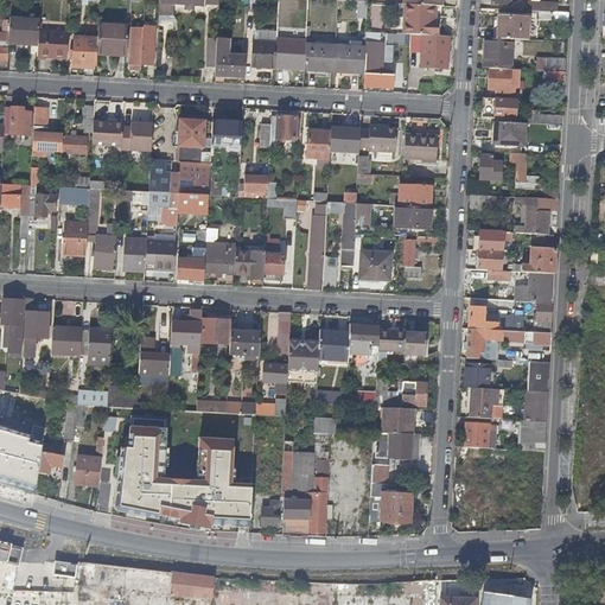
[(179,20),(174,13),(176,2),(207,5),(207,2),(220,4),(220,0),(160,0),(159,14),(169,14),(169,20),(179,20)]
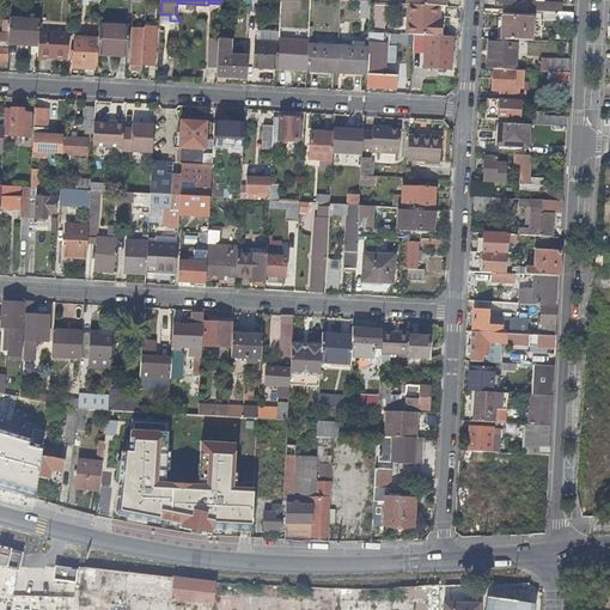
[(251,0),(251,11),(262,12),(262,0),(251,0)]
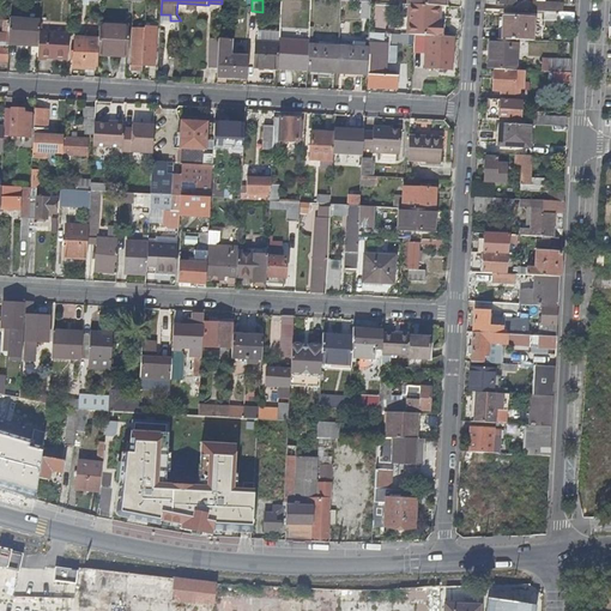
[(533,0),(532,8),(543,10),(563,10),(564,1),(533,0)]
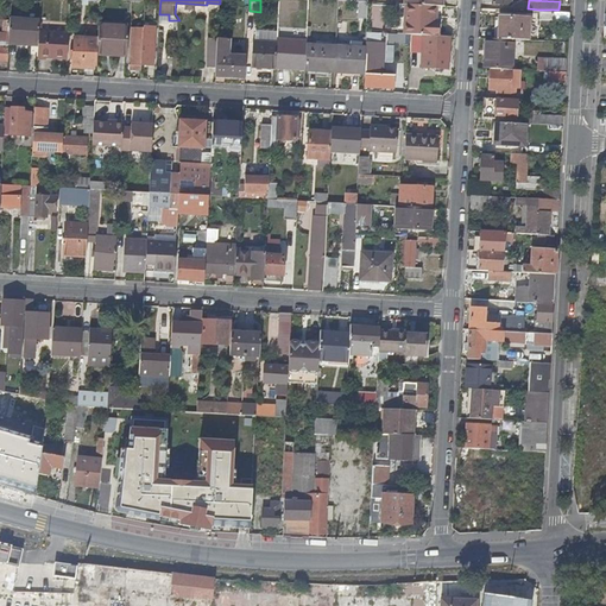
[(569,1),(560,1),(559,10),(569,11),(569,1)]
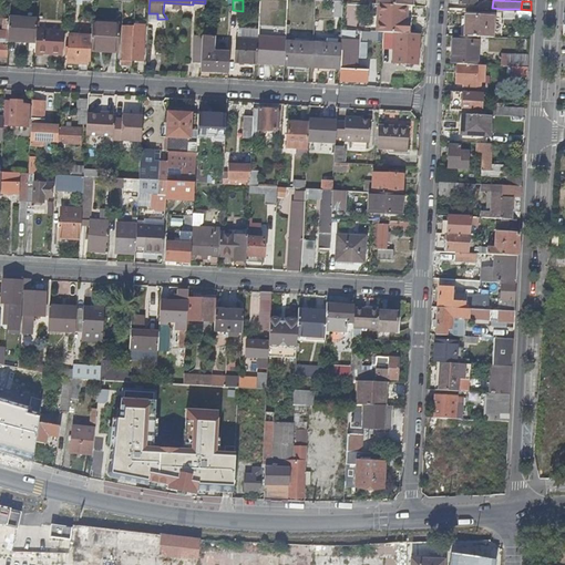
[(378,3),(377,30),(382,31),(393,31),(407,32),(408,19),(403,19),(404,4),(378,3)]
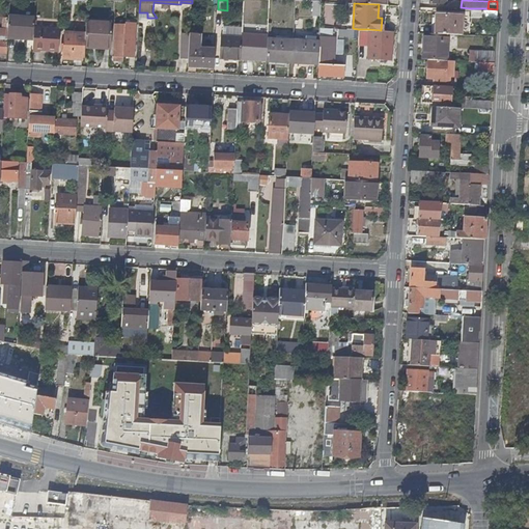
[(488,8),(470,8),(470,16),(497,17),(497,9),(488,8)]
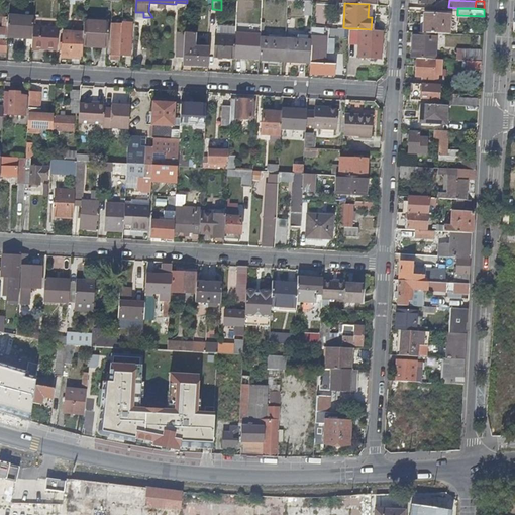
[(425,12),(424,32),(437,32),(449,33),(450,13),(425,12)]
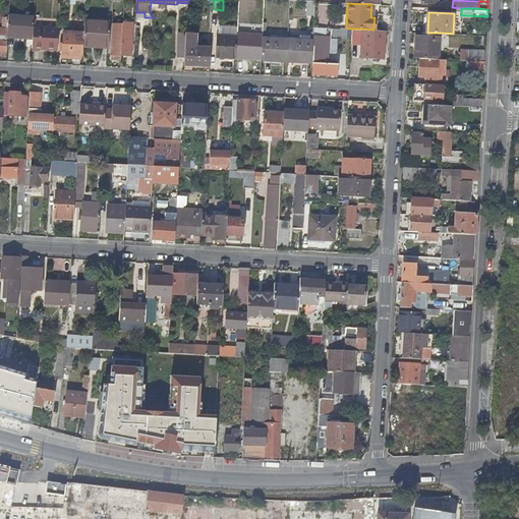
[(9,14),(5,13),(5,26),(0,26),(0,50),(5,50),(6,38),(8,39),(8,36),(9,14)]
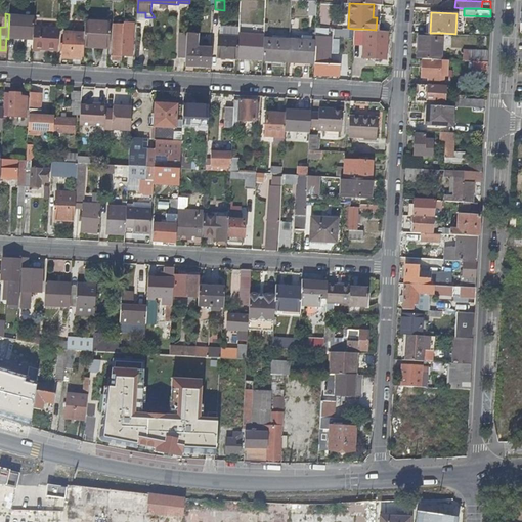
[(9,14),(8,36),(33,37),(34,26),(35,16),(9,14)]
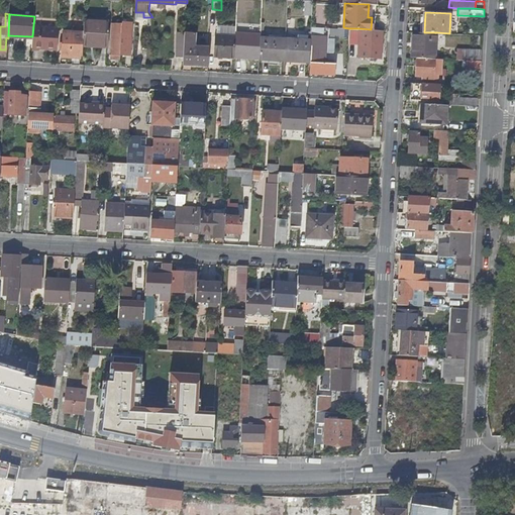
[(122,22),(120,49),(131,50),(133,17),(122,17),(122,22)]
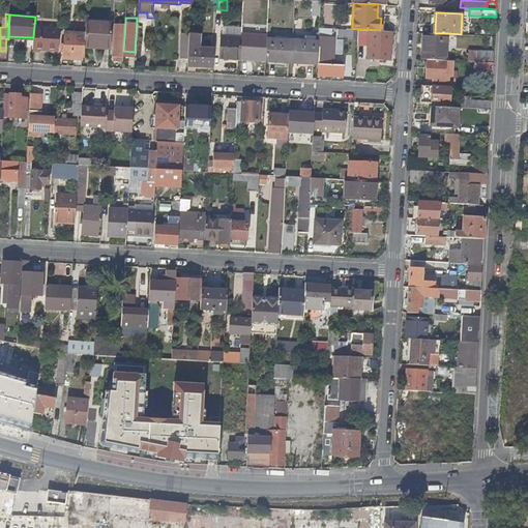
[(123,51),(125,23),(120,22),(120,19),(116,19),(114,54),(123,55),(123,51)]
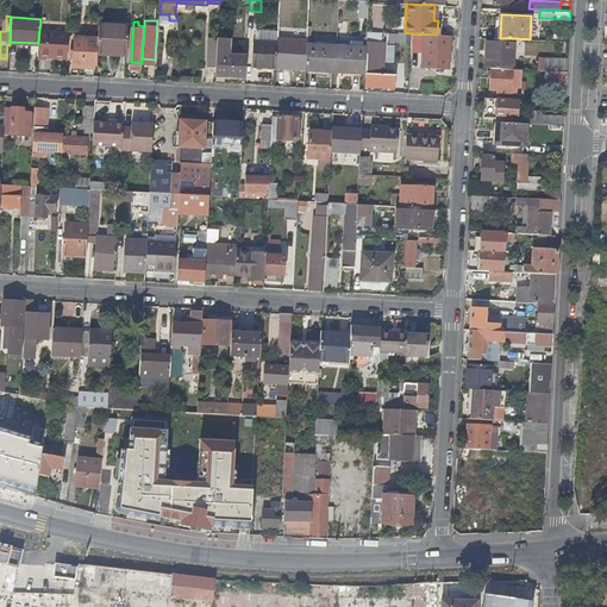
[(99,33),(98,51),(127,54),(129,26),(99,24),(99,33)]
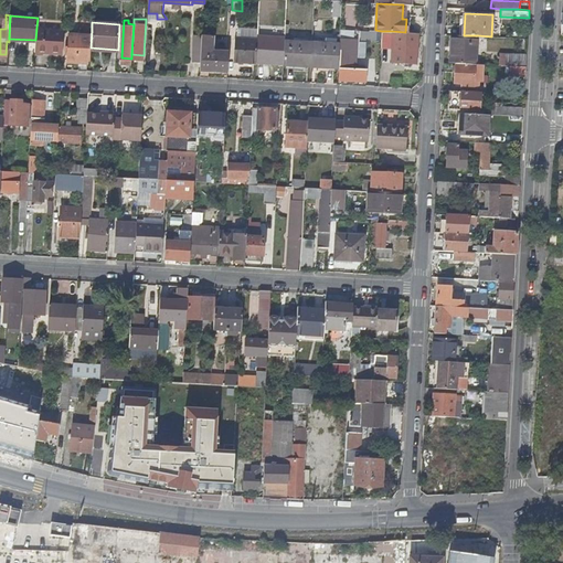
[(35,40),(35,51),(45,52),(45,50),(50,50),(50,28),(36,28),(35,40)]
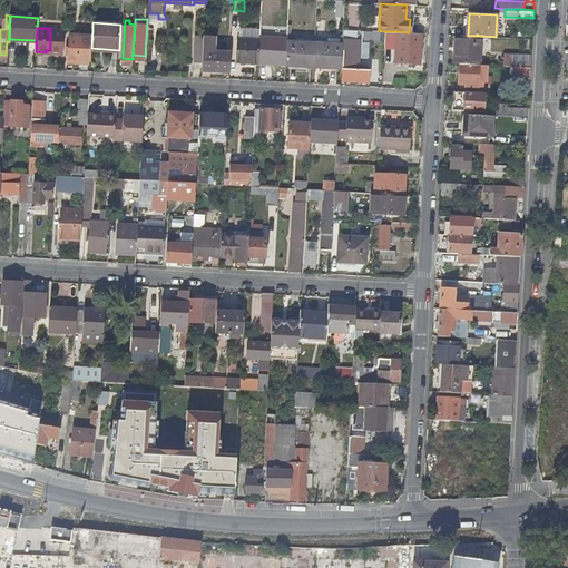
[(50,28),(50,50),(64,51),(65,29),(50,28)]
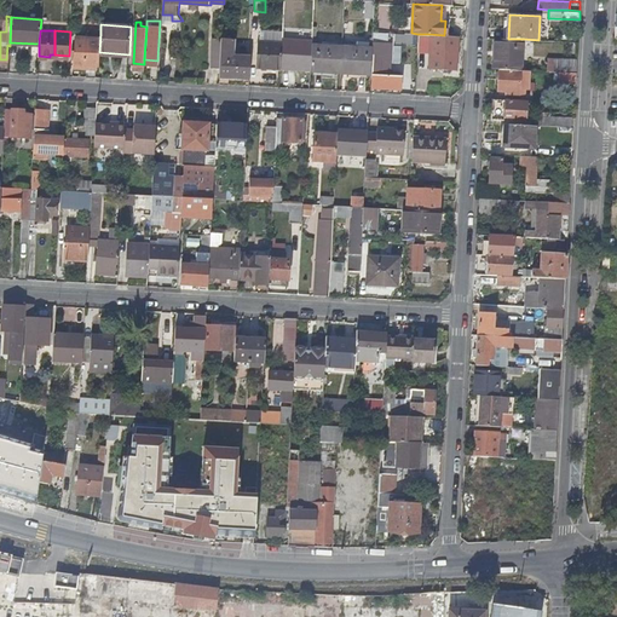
[(261,30),(260,40),(282,41),(282,39),(282,30),(261,30)]
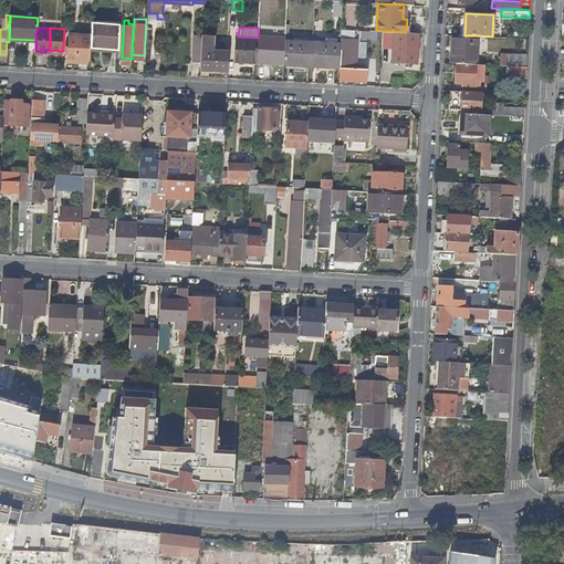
[(352,29),(341,29),(340,43),(340,50),(341,50),(340,80),(367,81),(368,69),(350,68),(350,56),(354,56),(354,51),(348,50),(348,38),(352,38),(352,29)]
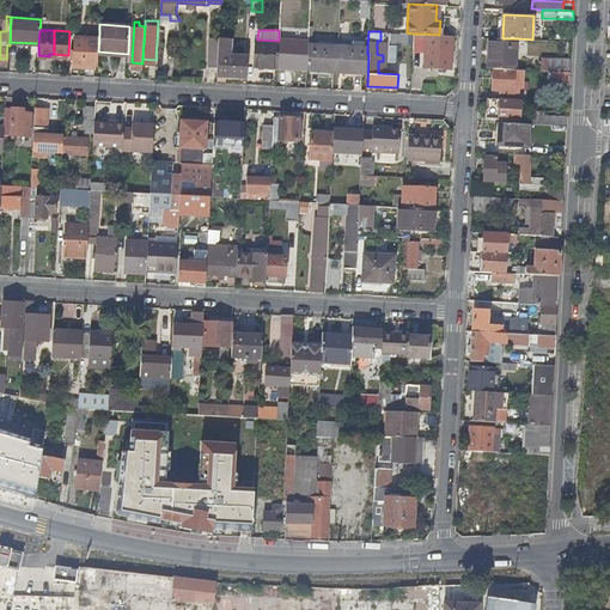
[(96,54),(98,54),(98,52),(99,34),(84,32),(83,42),(74,42),(73,66),(96,67),(96,54)]
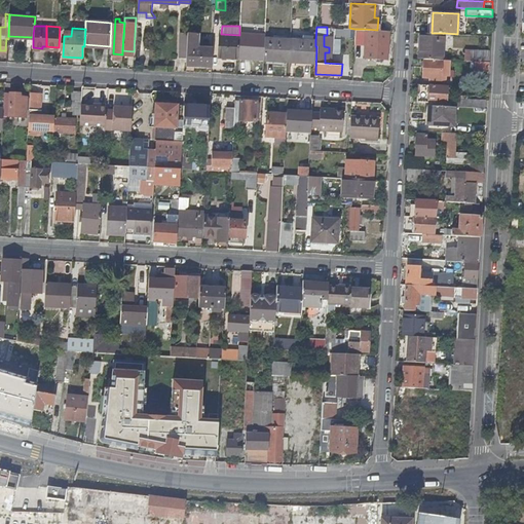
[(377,30),(365,29),(365,37),(366,37),(365,57),(372,57),(372,60),(386,61),(388,30),(377,30)]
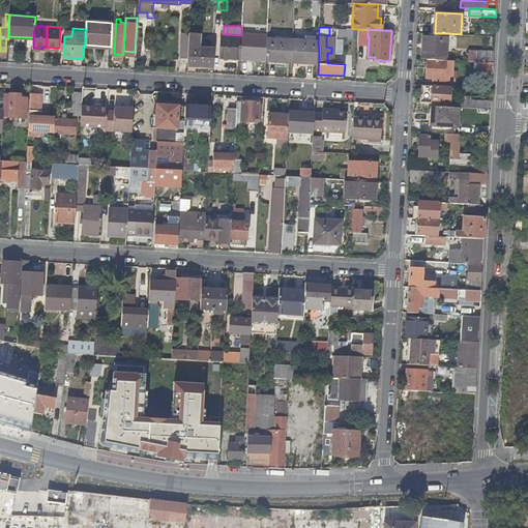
[(181,57),(188,58),(189,32),(182,32),(181,57)]
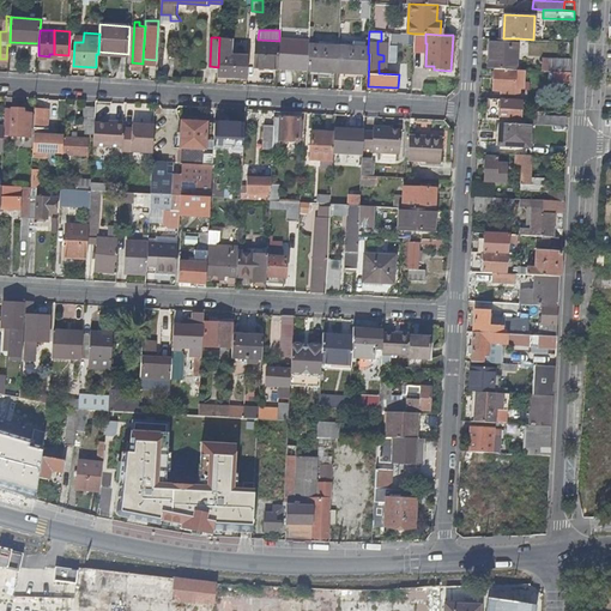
[(218,67),(217,74),(244,77),(246,55),(229,55),(230,38),(219,37),(218,67)]
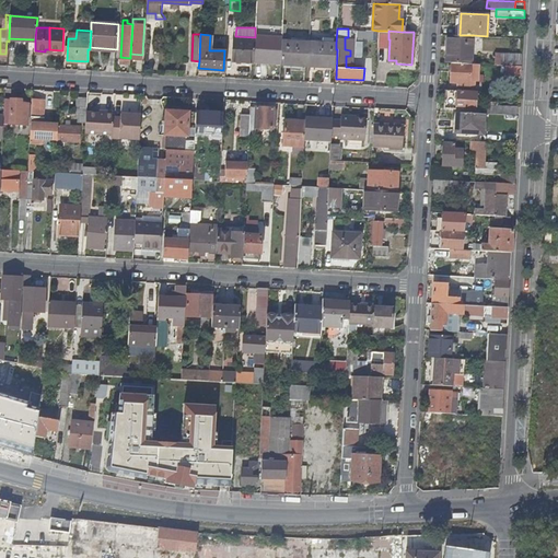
[(460,35),(448,34),(446,55),(473,56),(474,35),(460,35)]
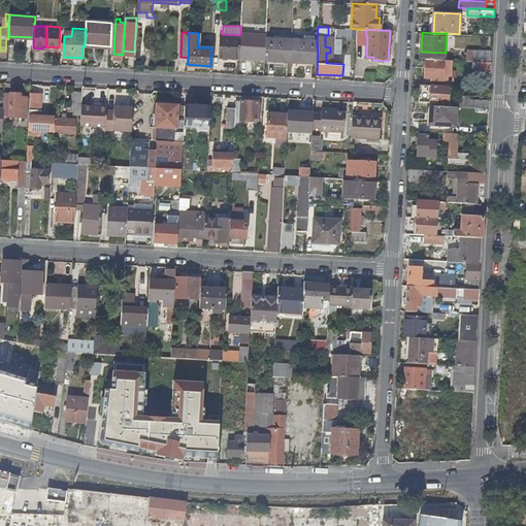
[(266,34),(240,33),(240,35),(239,57),(239,58),(265,59),(266,38),(266,34)]
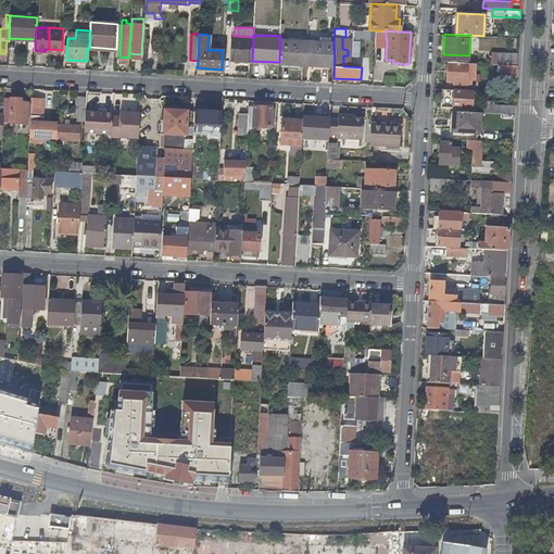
[(252,60),(253,37),(234,36),(231,36),(230,59),(252,60)]
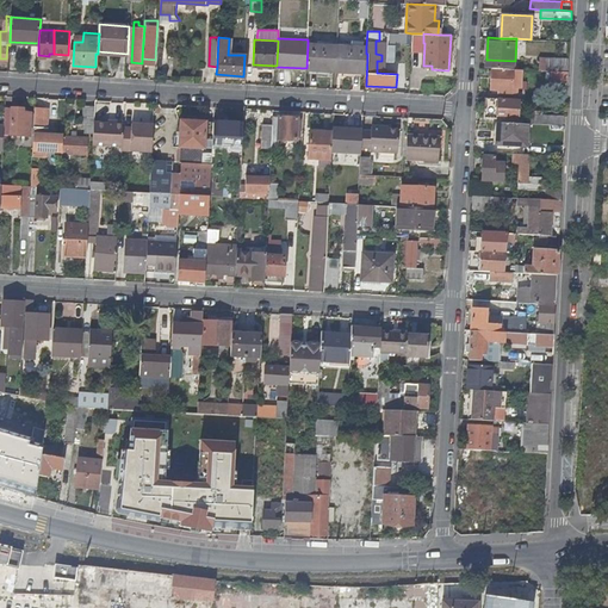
[(337,45),(308,44),(306,68),(335,70),(337,45)]
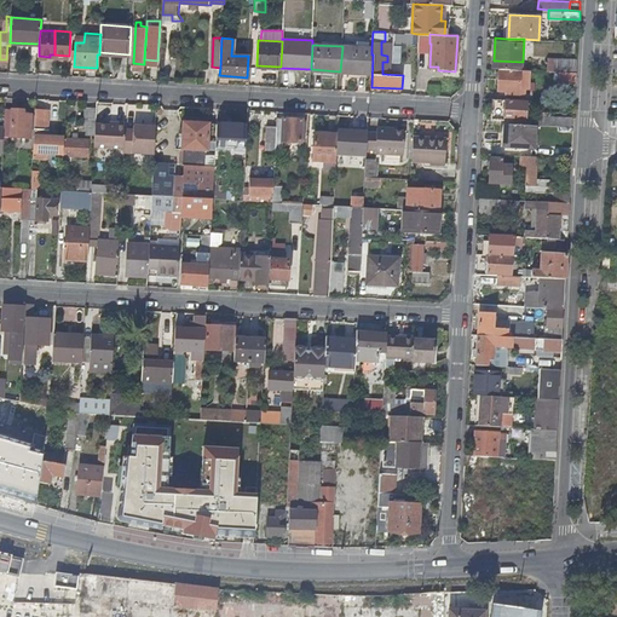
[(372,47),(342,46),(340,71),(370,73),(372,55),(372,47)]
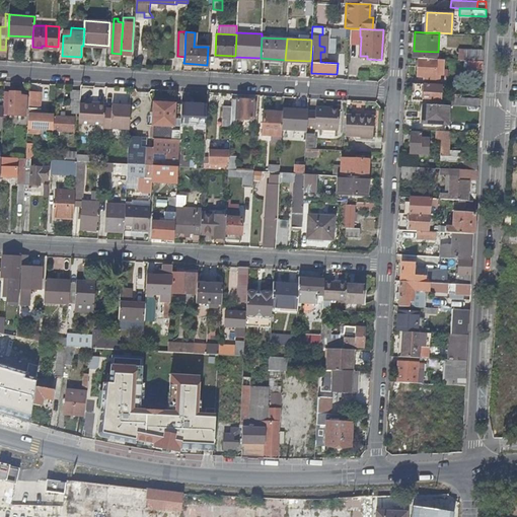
[(457,51),(457,59),(469,60),(483,60),(483,50),(467,50),(467,52),(457,51)]
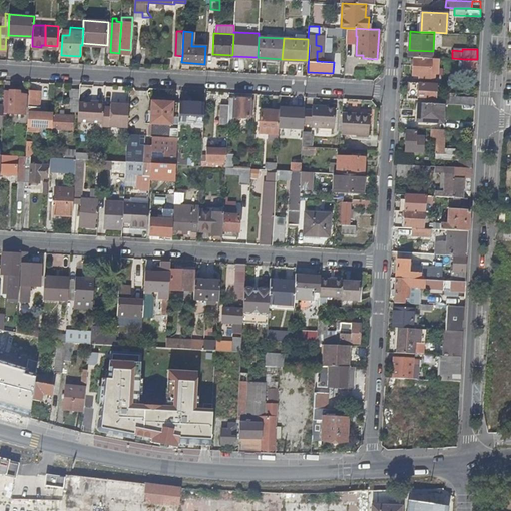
[(439,57),(412,56),(412,74),(419,74),(419,76),(434,77),(434,74),(438,74),(439,57)]
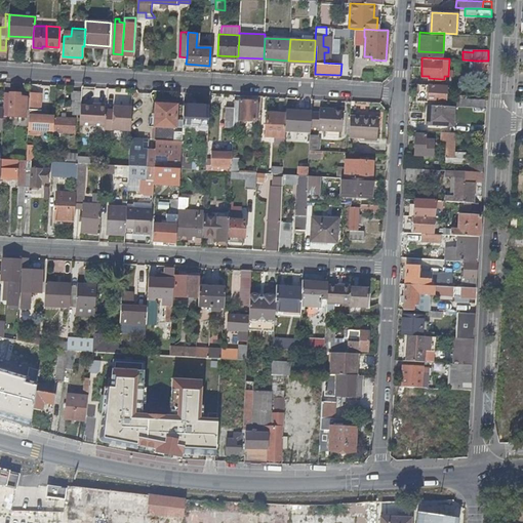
[(448,85),(417,83),(416,99),(425,101),(425,98),(447,99),(448,85)]
